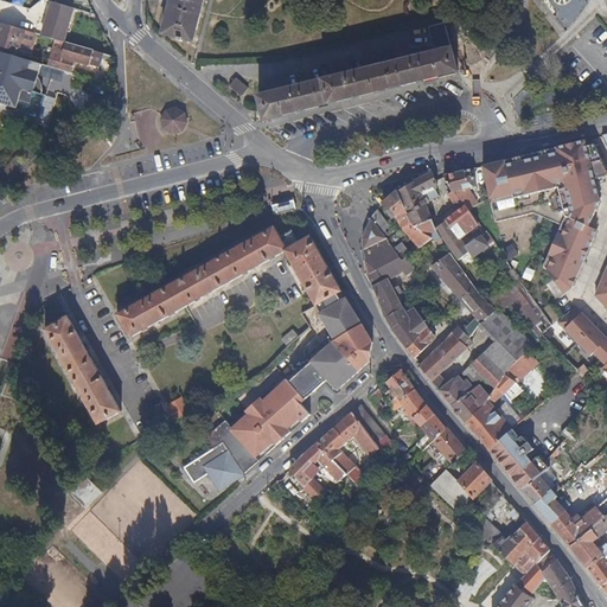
[(173,0),(165,33),(166,33),(193,40),(204,0),(173,0)]
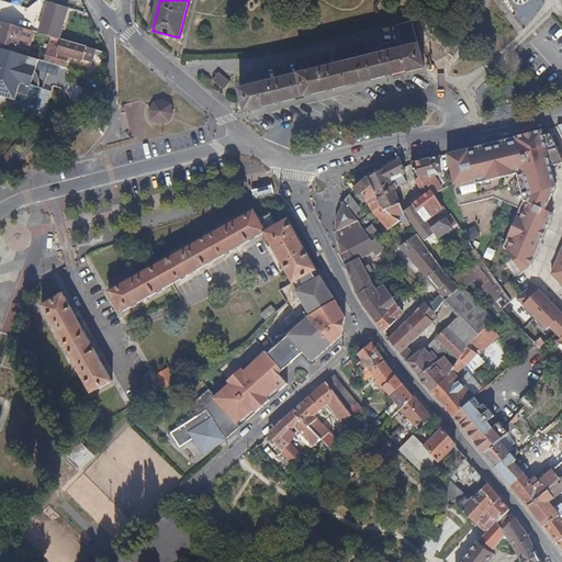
[(71,8),(49,1),(48,6),(69,12),(71,8)]
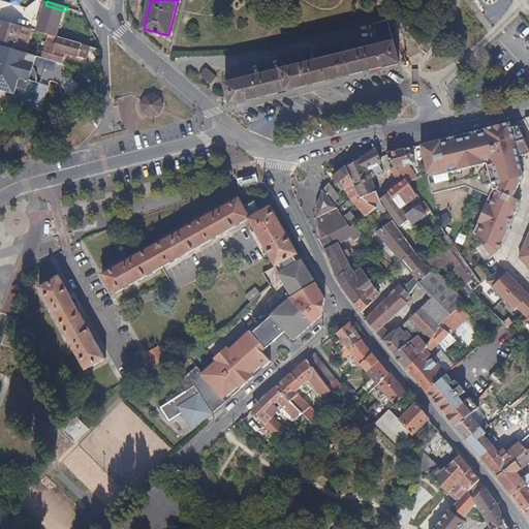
[(58,37),(65,11),(45,5),(37,31),(49,34),(58,37)]
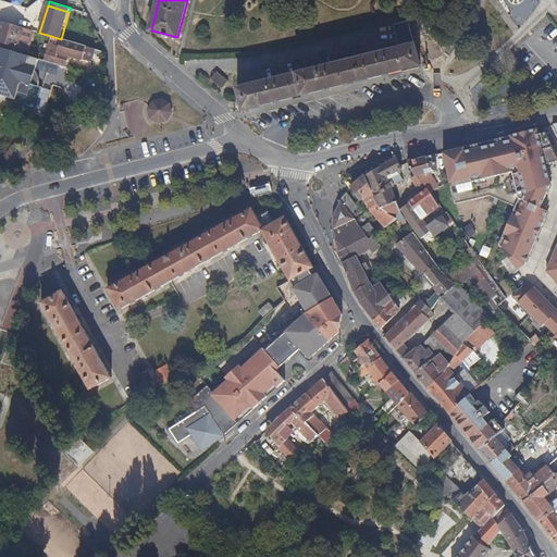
[(245,110),(421,65),(409,21),(394,24),(400,48),(238,88),(245,110)]
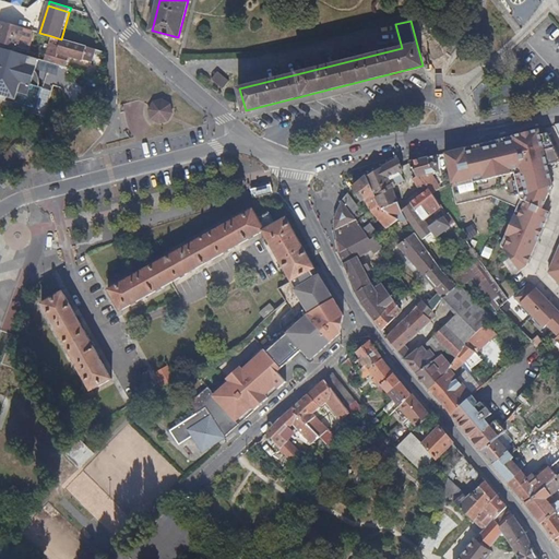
[(0,42),(16,46),(22,27),(2,22),(0,28),(0,42)]
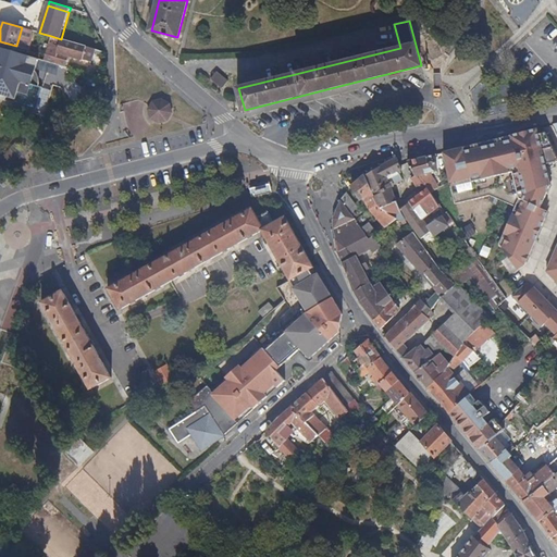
[(27,50),(33,31),(23,27),(22,27),(16,46),(27,50)]
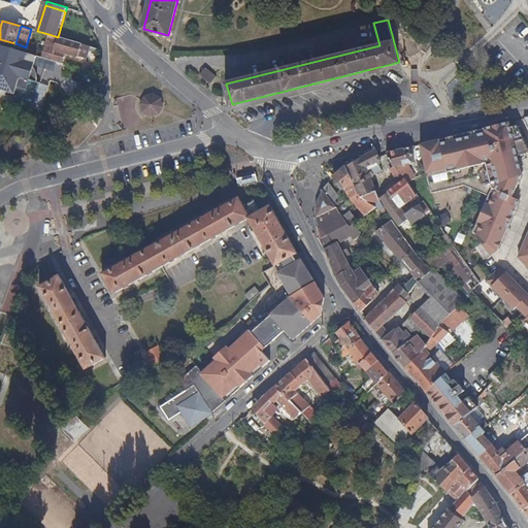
[(91,46),(63,38),(60,52),(88,60),(90,50),(91,46)]
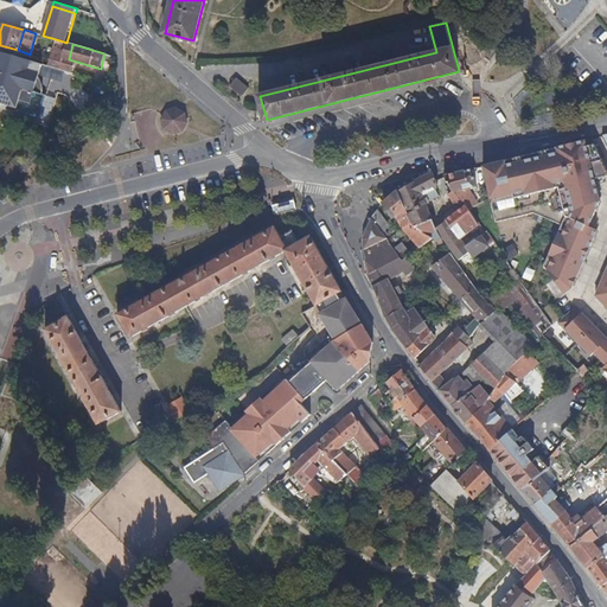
[(43,83),(42,81),(39,77),(43,64),(0,52),(0,103),(7,106),(6,110),(39,120),(46,95),(43,95),(43,93),(43,89),(43,85),(43,83)]
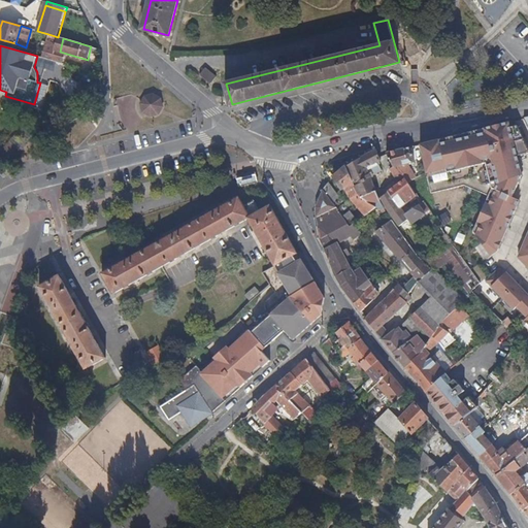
[(73,67),(75,62),(58,57),(57,62),(73,67)]
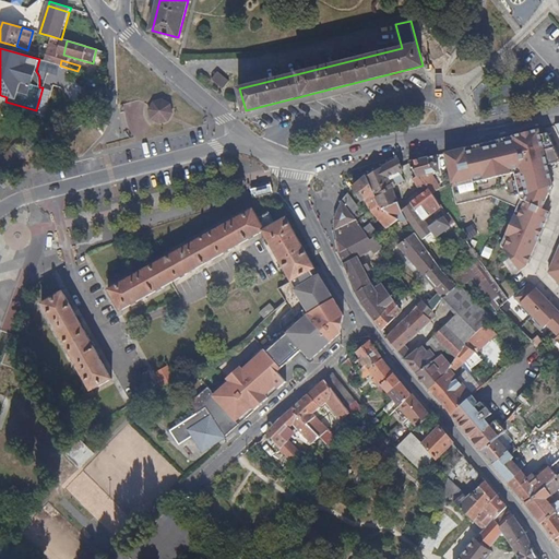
[(229,83),(217,73),(211,81),(215,84),(223,91),(229,83)]
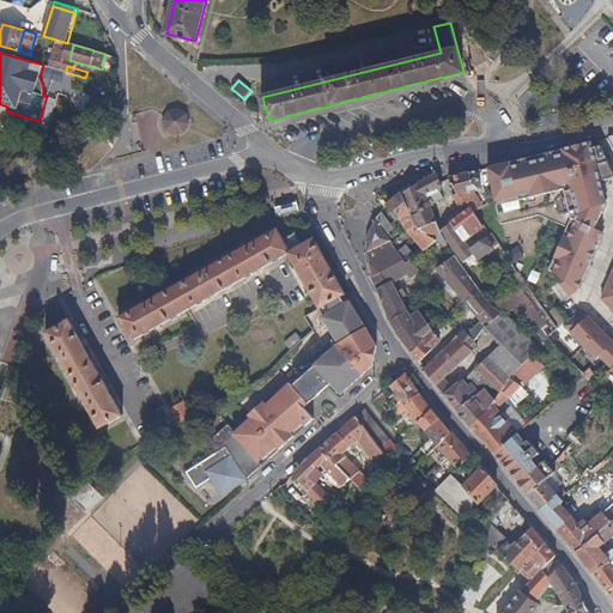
[(46,113),(53,115),(56,99),(49,98),(46,113)]
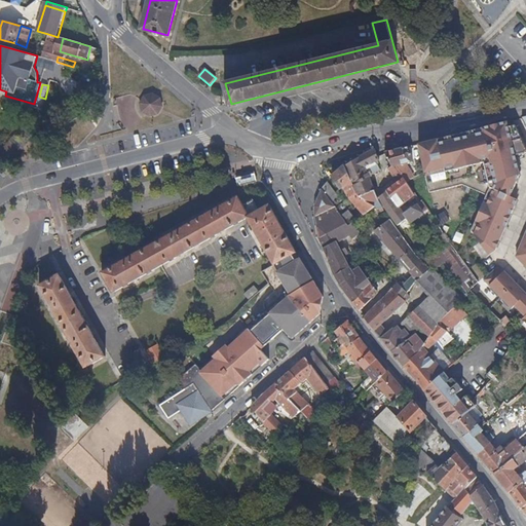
[(132,125),(141,122),(136,110),(126,114),(132,125)]
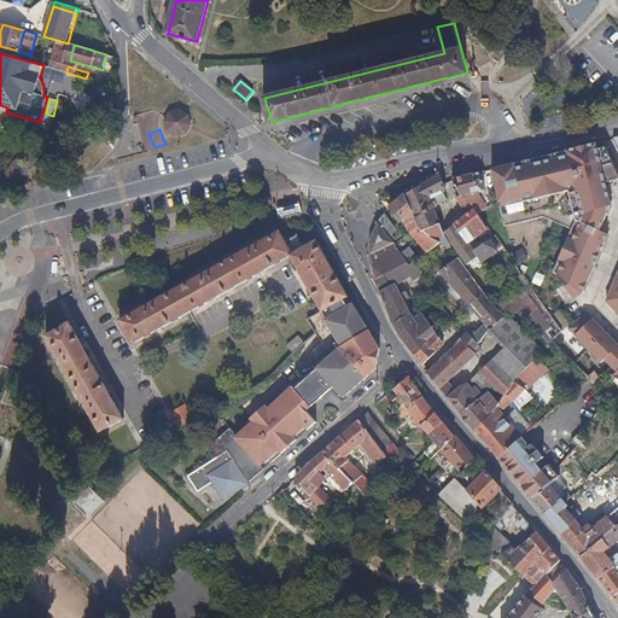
[(608,182),(616,180),(617,179),(617,167),(613,157),(608,146),(600,149),(598,143),(588,145),(575,149),(561,152),(540,157),(509,164),(500,167),(494,168),(499,190),(501,200),(505,217),(507,226),(520,222),(536,220),(546,217),(558,222),(575,229),(566,249),(561,258),(557,272),(561,279),(576,299),(584,295),(594,274),(606,245),(608,239),(611,234),(604,232),(602,231),(608,216),(614,204),(611,194),(608,182)]
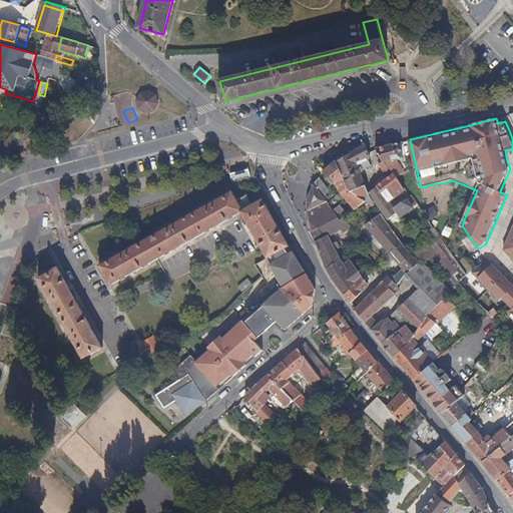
[(404,156),(403,154),(402,150),(402,149),(402,148),(400,147),(399,142),(377,147),(385,160),(387,161),(388,162),(393,169),(398,176),(401,174),(405,171),(402,166),(398,159),(398,158),(401,157),(403,157),(404,156)]
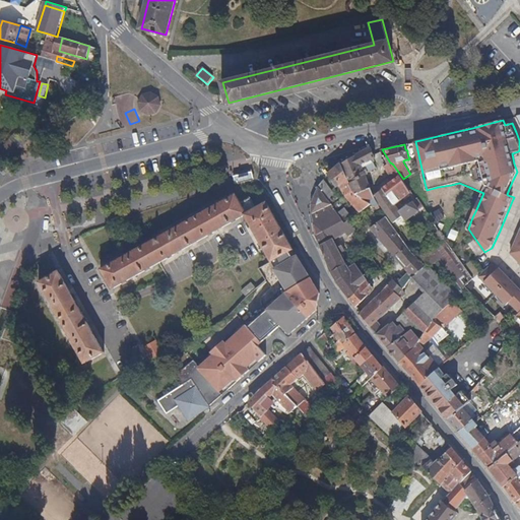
[(369,177),(366,171),(366,170),(364,168),(363,165),(366,163),(373,158),(376,157),(377,155),(376,153),(375,151),(372,146),(361,152),(342,164),(354,185),(360,194),(368,199),(374,204),(378,207),(381,205),(379,202),(377,198),(376,198),(376,197),(376,195),(376,193),(374,188),(370,180),(369,177)]
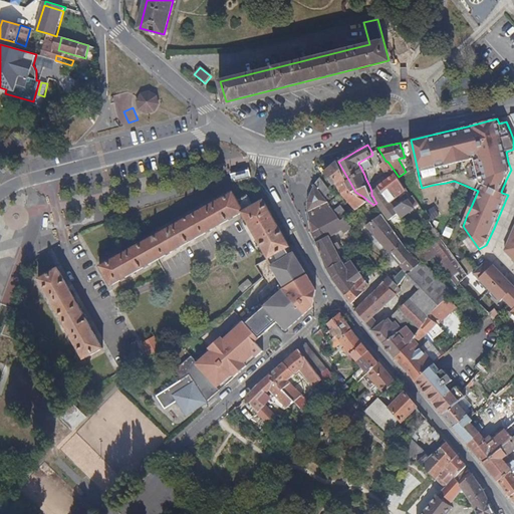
[(393,202),(408,190),(407,187),(404,183),(399,177),(394,170),(389,163),(388,162),(386,161),(380,164),(391,178),(373,192),(378,203),(392,219),(401,213),(404,217),(418,207),(417,206),(419,204),(414,196),(398,208),(393,202)]
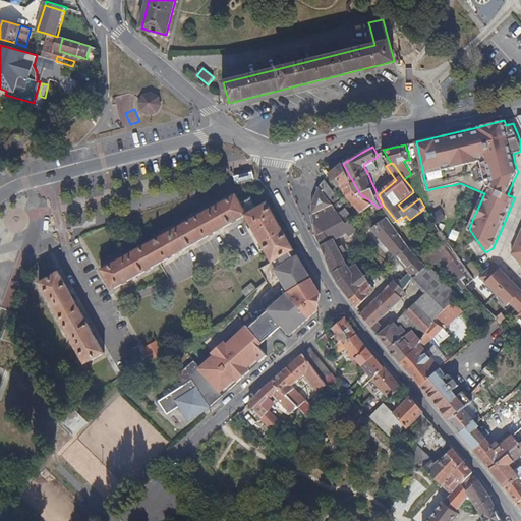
[(355,185),(343,164),(339,167),(331,174),(336,181),(339,186),(342,185),(344,189),(347,193),(348,195),(350,198),(362,213),(374,205),(368,199),(360,194),(355,185)]
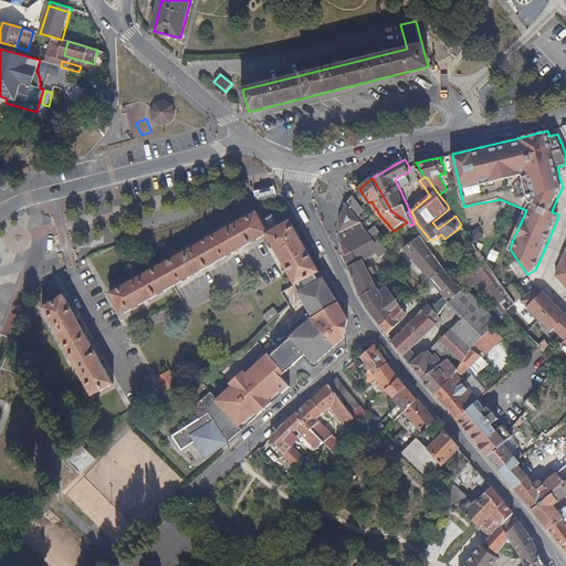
[(363,208),(363,206),(360,202),(357,199),(354,194),(352,196),(349,199),(347,202),(357,216),(359,215),(360,211),(362,210),(363,208)]
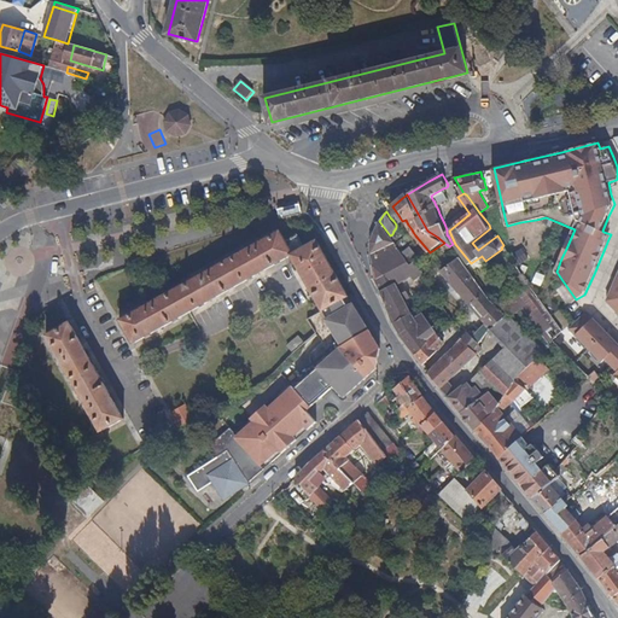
[(397,243),(390,235),(379,221),(377,226),(375,233),(374,237),(374,240),(373,250),(371,257),(372,274),(373,275),(375,279),(395,268),(397,273),(406,267),(413,262),(410,260),(404,252),(397,243)]
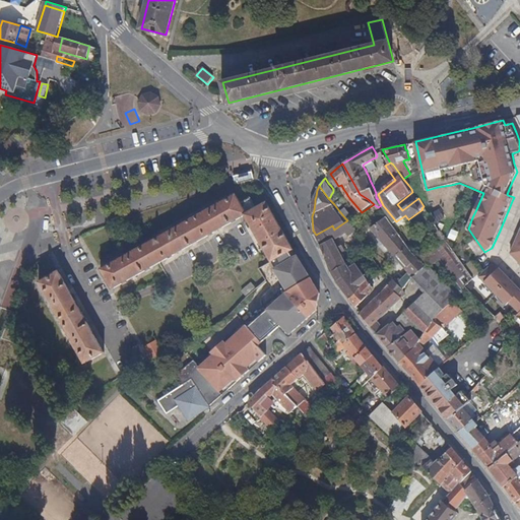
[(111,289),(244,215),(270,262),(275,260),(288,252),(291,250),(266,203),(256,208),(246,214),(241,205),(235,195),(101,270),(111,289)]
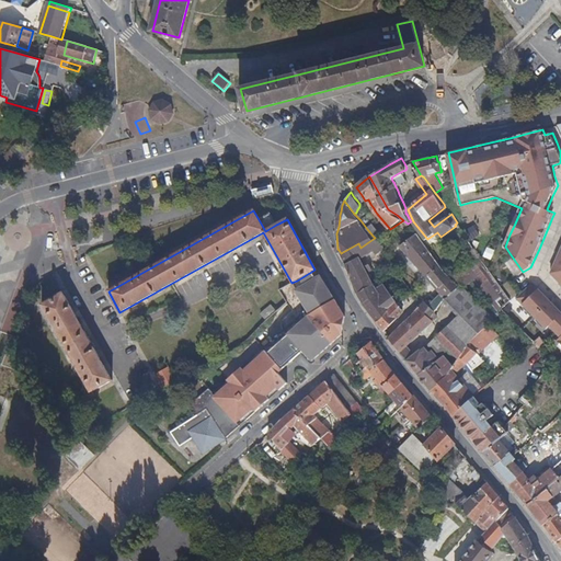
[(390,229),(377,214),(375,210),(361,220),(367,229),(373,236),(375,238),(378,237),(390,229)]
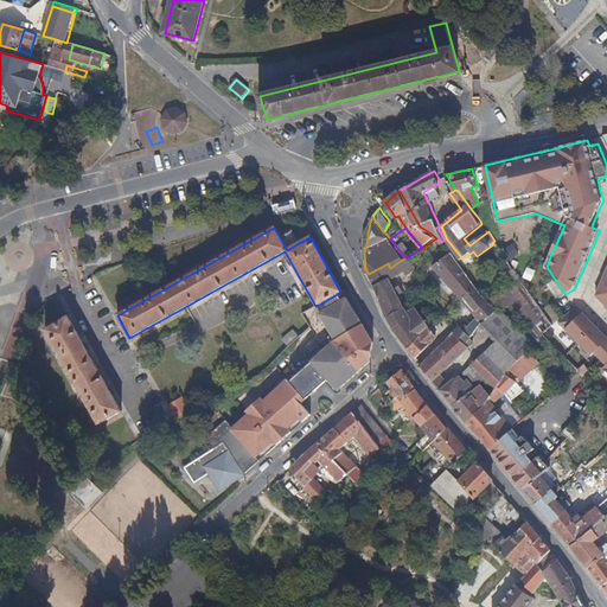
[(299,243),(292,232),(281,240),(287,250),(299,243)]
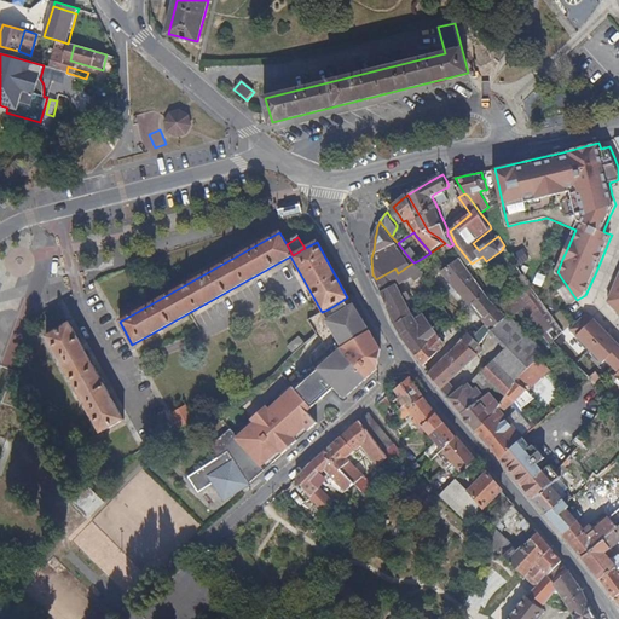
[(439,264),(457,252),(450,247),(445,243),(431,253),(439,264)]
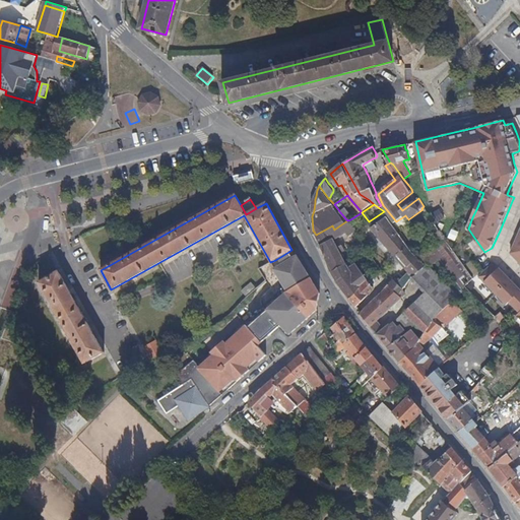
[(418,254),(400,232),(387,214),(384,211),(369,221),(377,233),(386,244),(403,265),(410,272),(404,279),(408,283),(412,278),(417,273),(428,265),(420,256),(418,254)]
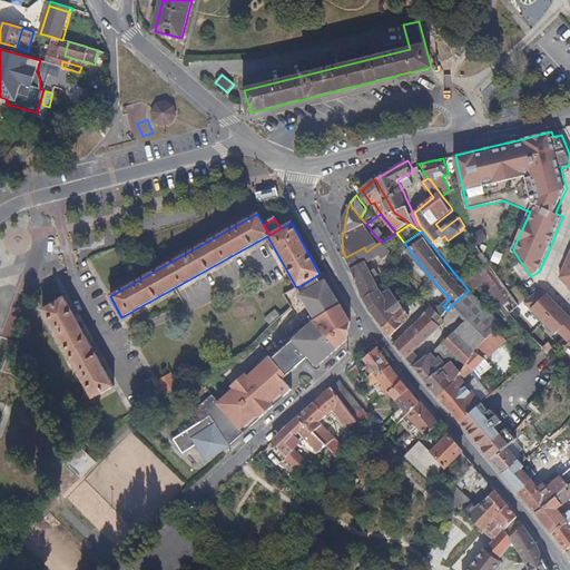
[(393,252),(389,246),(384,241),(381,242),(374,246),(376,248),(383,258),(387,256),(390,257),(393,255),(395,254),(393,252)]
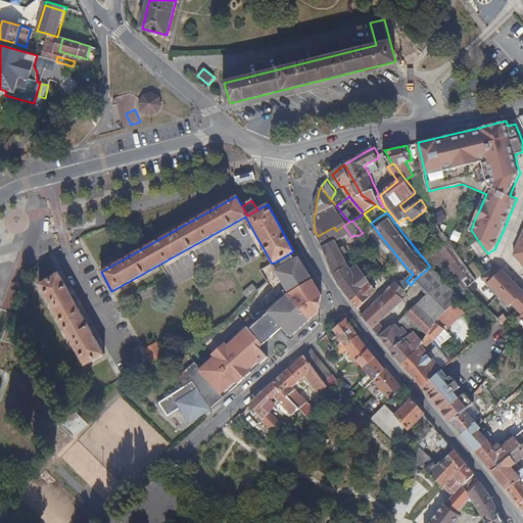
[(353,271),(349,264),(347,258),(341,249),(337,240),(340,238),(336,231),(334,227),(318,236),(321,243),(326,252),(328,256),(327,258),(333,271),(337,280),(340,284),(342,288),(348,295),(351,299),(358,293),(364,287),(370,280),(362,267),(359,268),(353,271)]
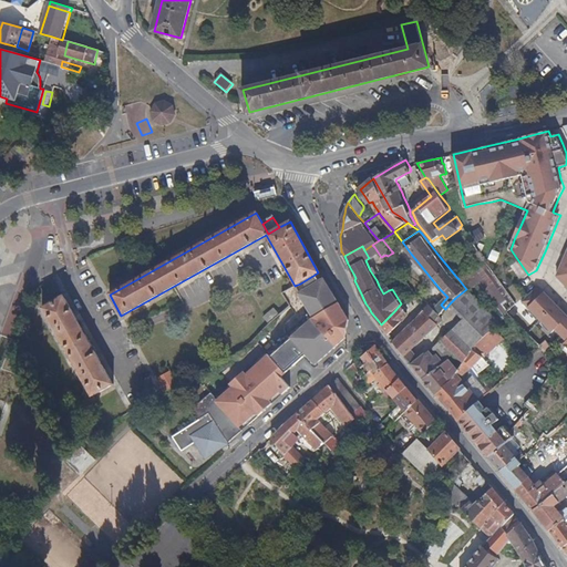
[(484,258),(480,251),(476,254),(474,256),(478,263),(484,258)]
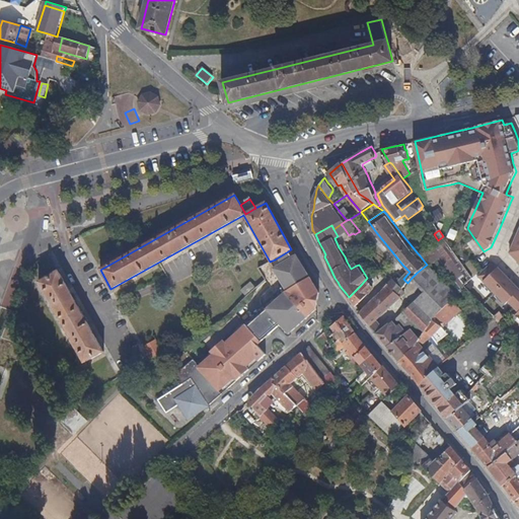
[(456,288),(468,281),(445,244),(433,251),(456,288)]
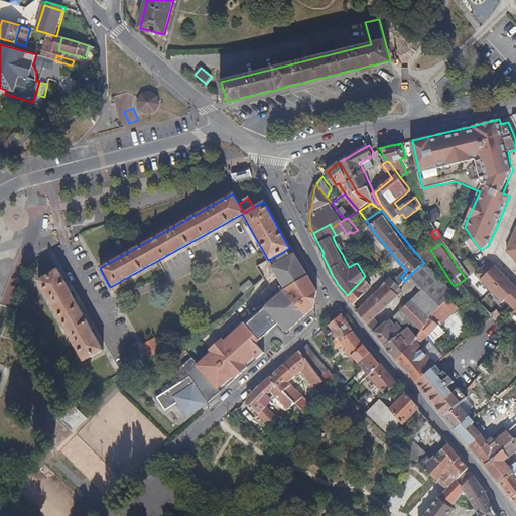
[(285,258),(288,255),(286,250),(273,258),(275,262),(271,264),(272,267),(281,259),(284,257),(285,258)]
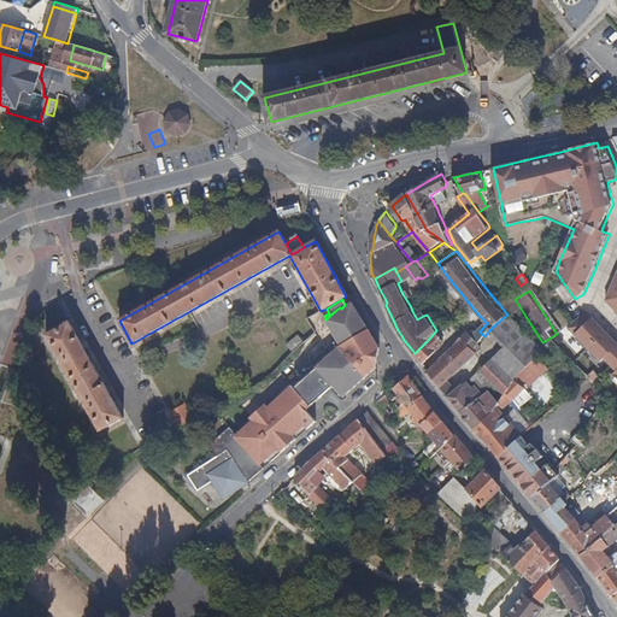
[(375,369),(380,348),(351,304),(346,307),(345,305),(341,309),(340,307),(336,310),(325,319),(341,346),(293,388),(292,387),(268,407),(264,405),(238,427),(241,430),(236,435),(229,427),(211,444),(219,456),(229,450),(248,481),(264,468),(262,464),(268,459),(270,463),(297,439),(294,435),(305,425),(307,429),(316,422),(306,411),(333,387),(342,398),(375,369)]
